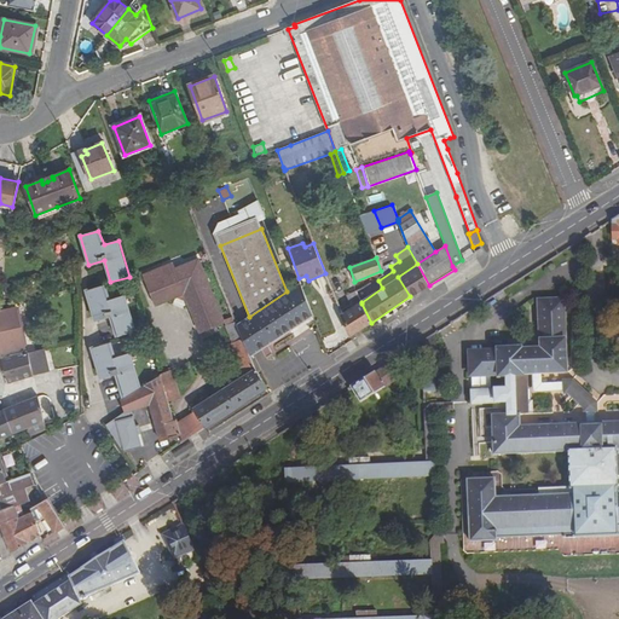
[(186,301),(198,333),(221,323),(196,260),(174,270),(172,265),(142,276),(154,305),(177,296),(186,301)]
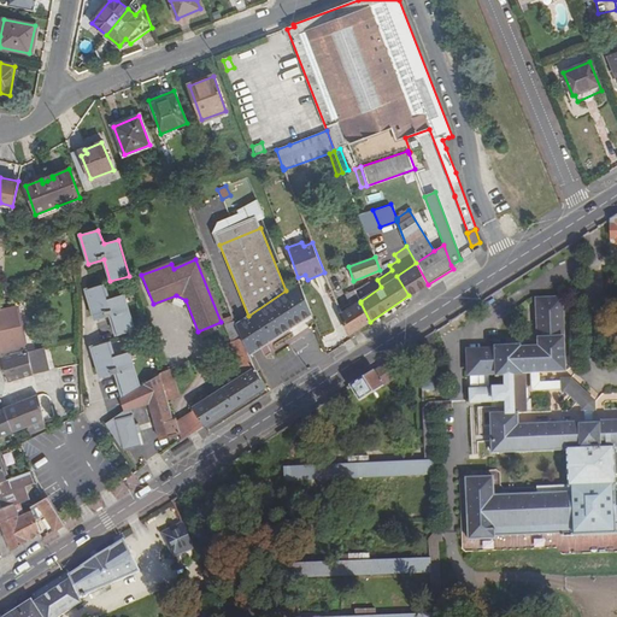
[(409,295),(428,285),(416,263),(397,276),(409,295)]
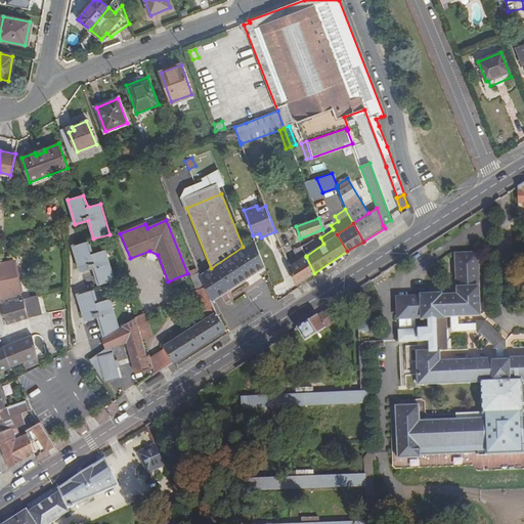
[(243,247),(211,268),(226,293),(265,267),(255,239),(243,247)]
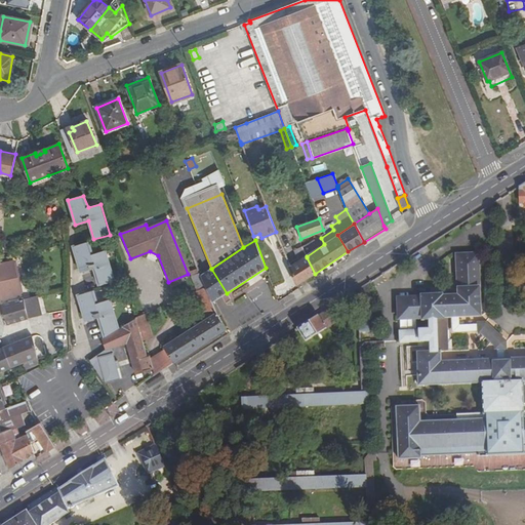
[(92,266),(97,283),(113,277),(106,250),(92,253),(87,241),(72,245),(79,272),(92,266)]
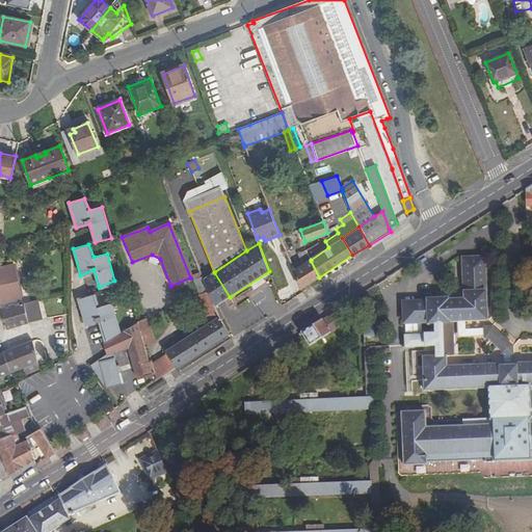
[(306,250),(309,256),(317,249),(314,245),(306,250)]
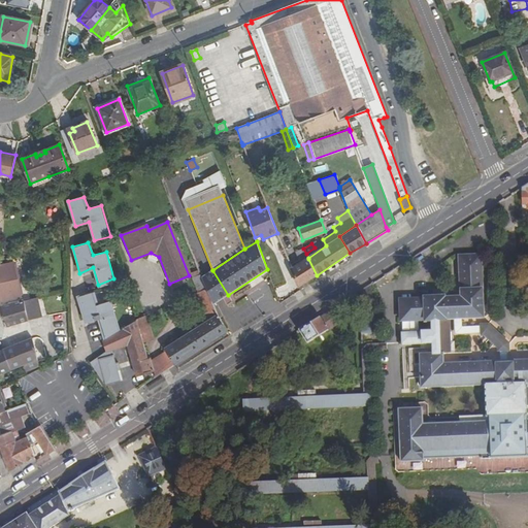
[(443,364),(443,353),(450,353),(449,320),(454,319),(462,319),(484,319),(482,256),(460,256),(461,298),(446,298),(446,297),(424,297),(424,299),(413,299),(399,299),(400,322),(409,322),(410,333),(402,333),(402,344),(432,344),(432,355),(421,355),(422,388),(477,386),(477,392),(480,392),(481,416),(453,417),(453,424),(423,425),(422,409),(399,409),(401,462),(527,456),(527,361),(508,362),(500,362),(443,364)]
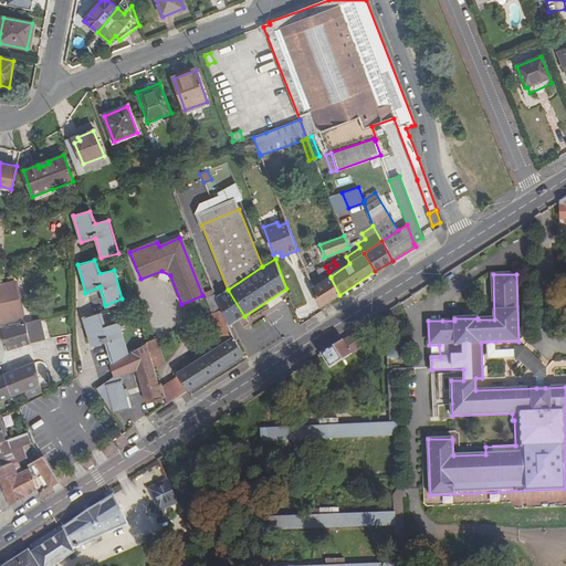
[(339,295),(331,278),(312,290),(318,307),(333,300),(339,295)]
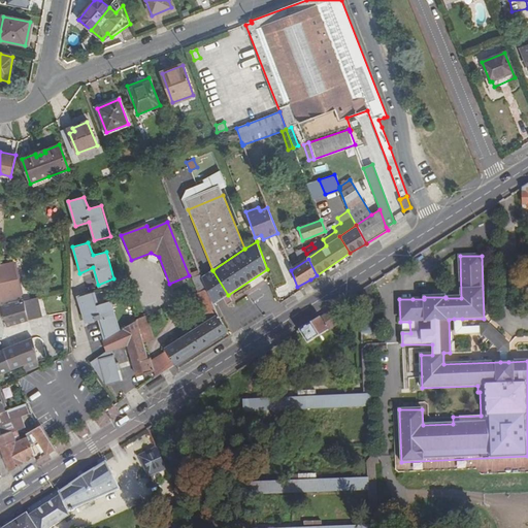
[(23,299),(13,261),(0,264),(0,301),(1,305),(23,299)]
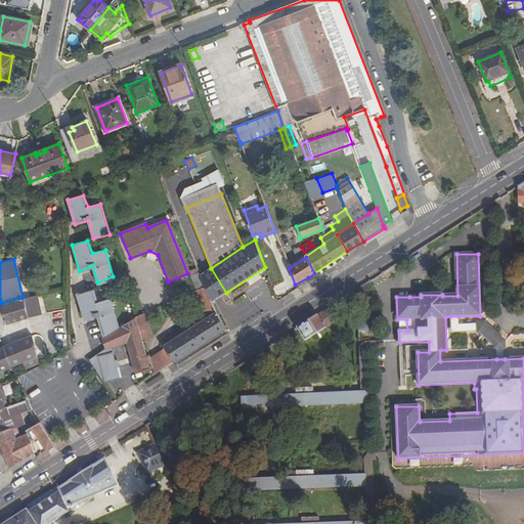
[(226,293),(211,268),(206,270),(201,274),(212,302),(218,298),(226,293)]
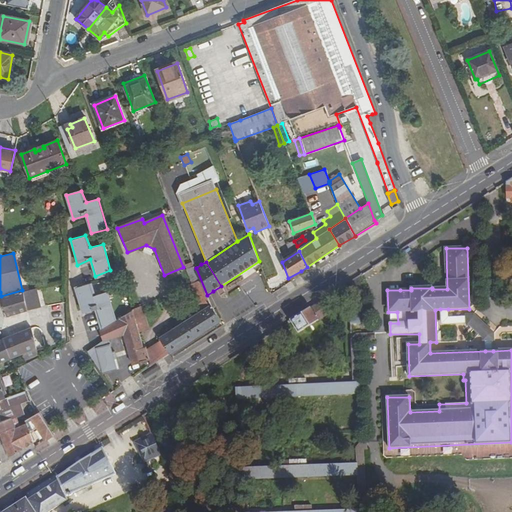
[(210,304),(207,295),(196,268),(195,266),(194,266),(187,269),(191,283),(201,310),(185,321),(195,337),(221,321),(210,304)]
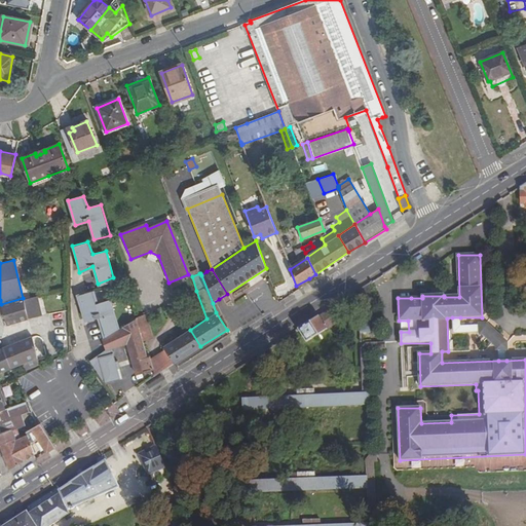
[(97,317),(104,337),(119,328),(109,299),(96,302),(92,290),(77,295),(83,322),(97,317)]
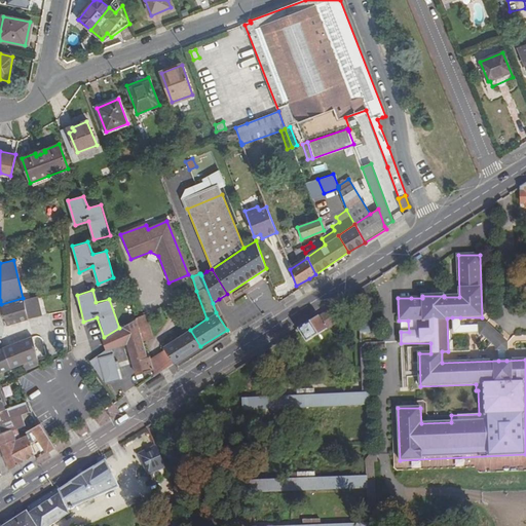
[(23,298),(1,304),(6,324),(28,318),(28,316),(40,314),(36,298),(23,300),(23,298)]
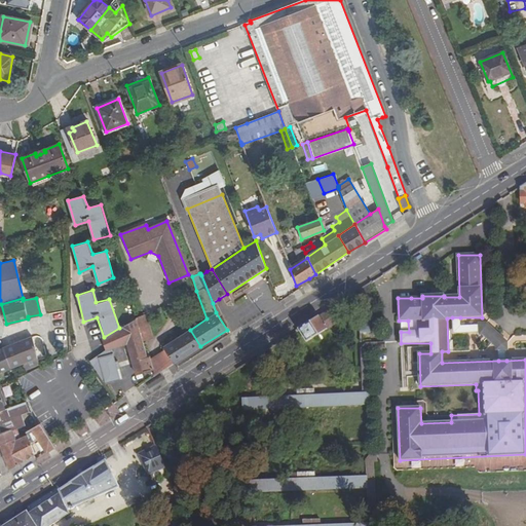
[(328,311),(299,329),(307,341),(336,323),(328,311)]
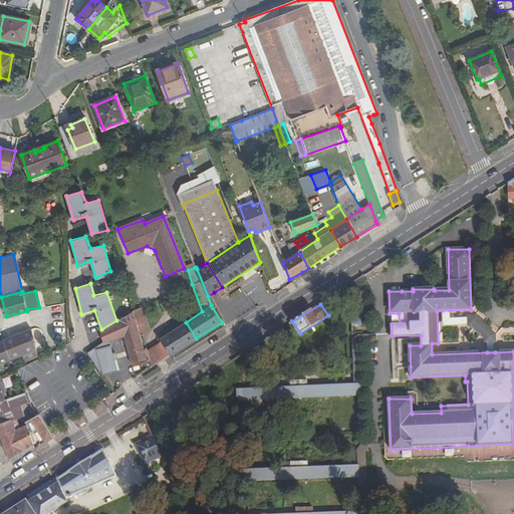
[(134,310),(140,332),(149,329),(142,307),(134,310)]
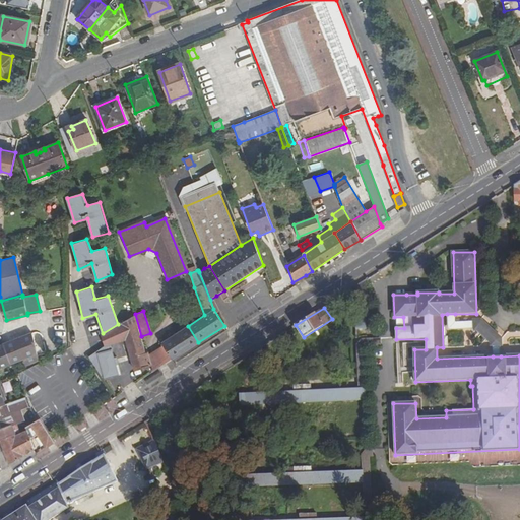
[(146,352),(141,336),(135,314),(118,324),(103,333),(102,334),(100,335),(105,345),(109,344),(125,339),(134,369),(152,364),(148,351),(146,352)]
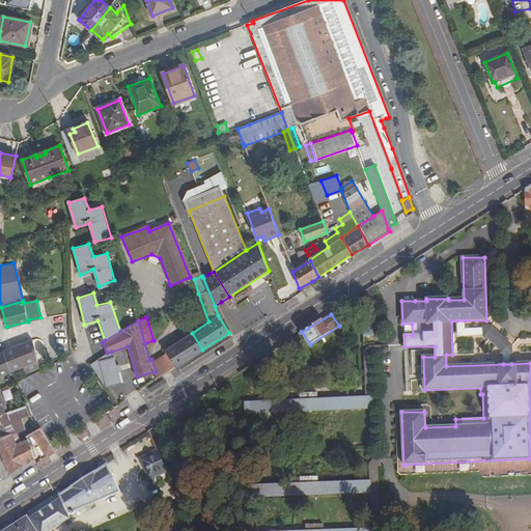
[(503,355),(503,364),(511,364),(510,354),(512,354),(512,346),(491,326),(482,326),(482,328),(465,329),(465,320),(456,320),(457,337),(483,337),(483,339),(486,339),(500,351),(500,355),(503,355)]
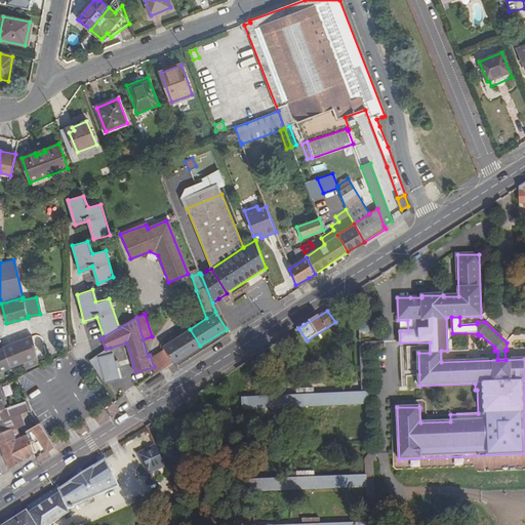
[(173,363),(200,346),(190,329),(163,347),(173,363)]
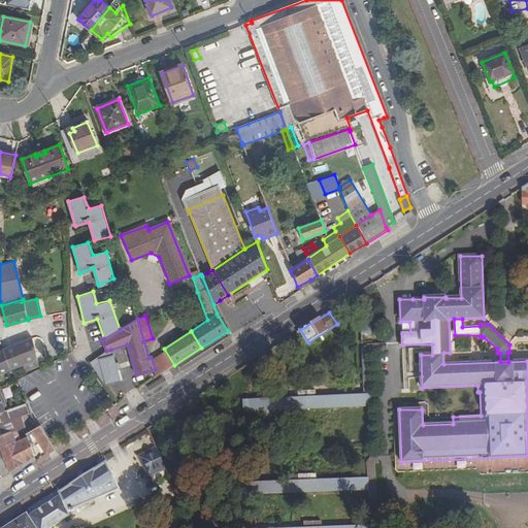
[(0,372),(36,359),(31,338),(0,351),(0,372)]
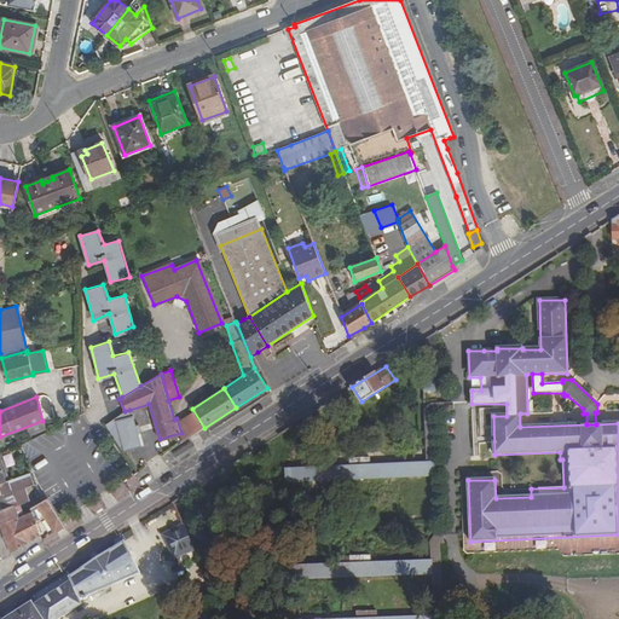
[(426,463),(435,463),(434,414),(453,412),(452,404),(431,404),(423,411),(426,463)]
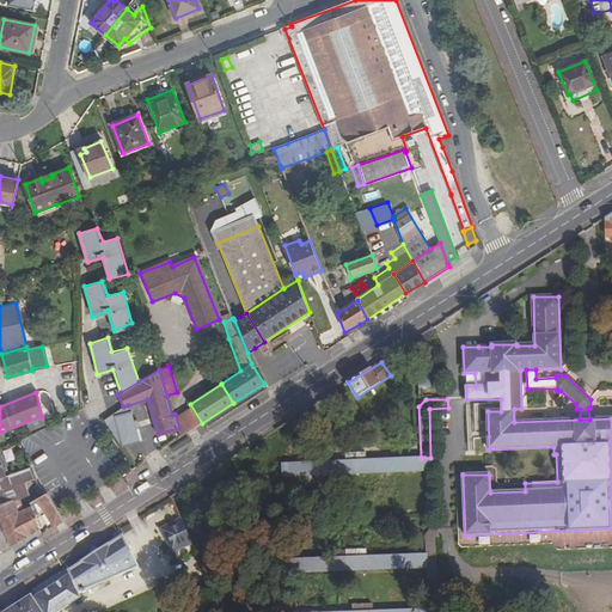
[(181,436),(202,423),(190,404),(175,414),(179,428),(181,436)]
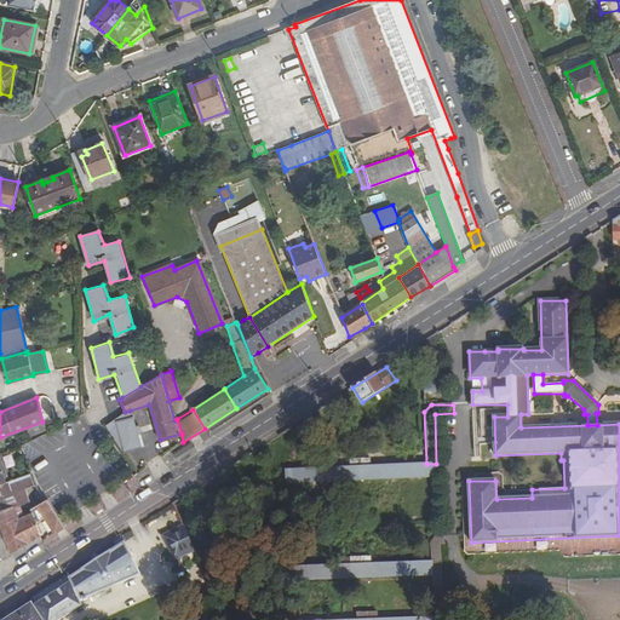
[(141,445),(130,411),(125,412),(105,424),(122,449),(141,445)]
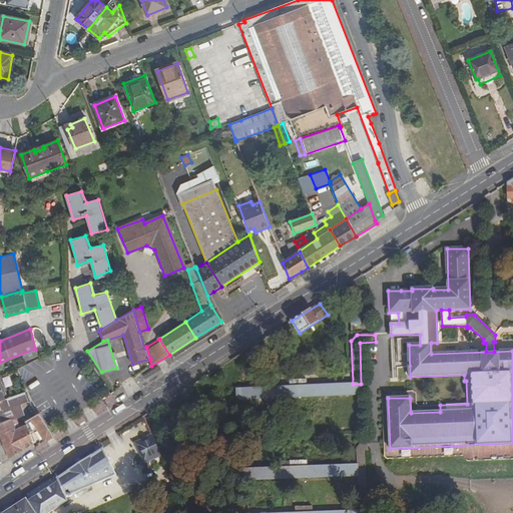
[(290,387),(282,387),(236,389),(237,401),(362,396),(361,384),(353,384),(308,386),(307,380),(290,381),(290,387)]
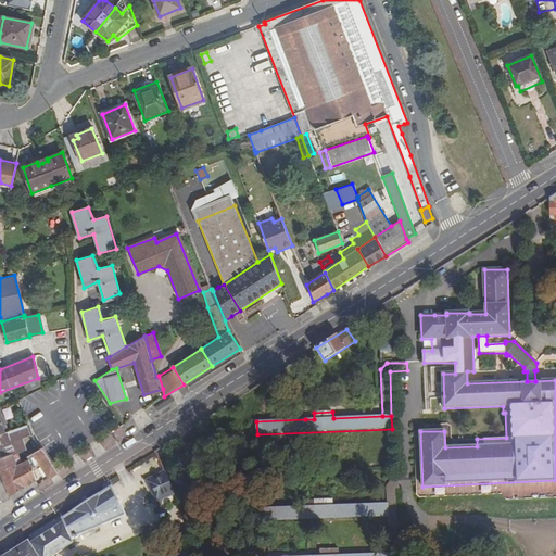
[(27,424),(7,431),(0,433),(0,457),(13,454),(26,450),(22,437),(32,433),(27,424)]
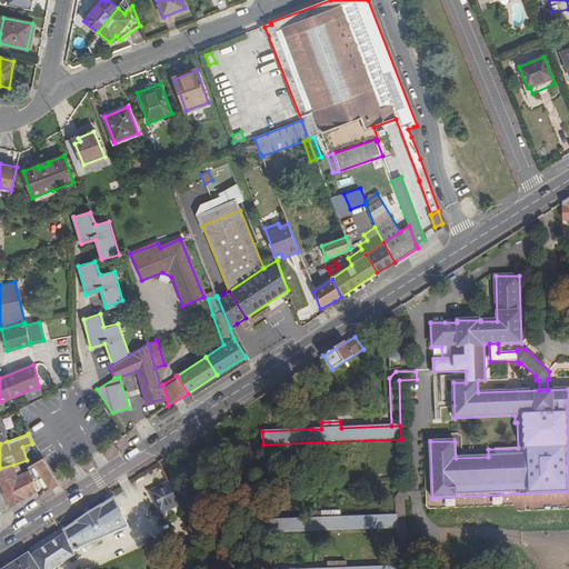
[(43,458),(39,460),(18,473),(26,498),(38,490),(33,480),(41,475),(50,489),(59,483),(57,479),(43,458)]
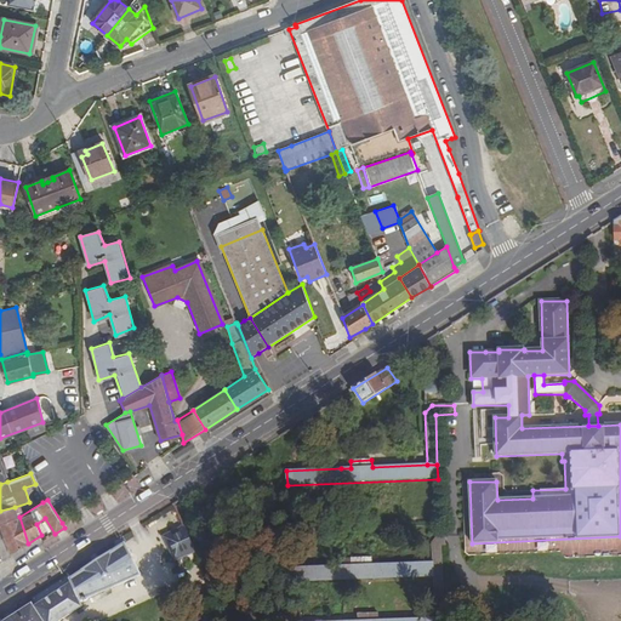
[(0,524),(18,518),(15,507),(0,511),(0,524)]
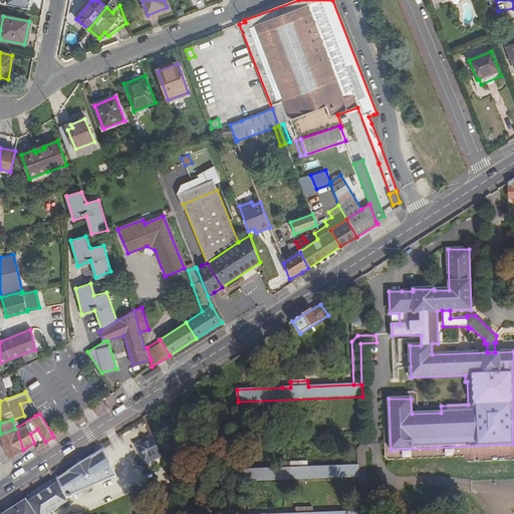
[(0,457),(2,462),(23,450),(16,428),(15,429),(0,434),(0,457)]
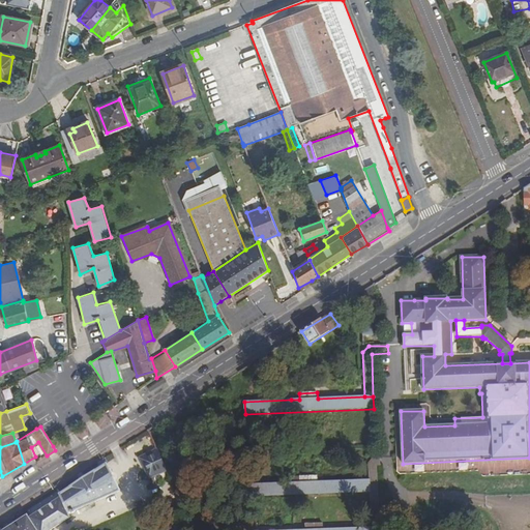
[(148,480),(166,472),(156,450),(139,458),(148,480)]
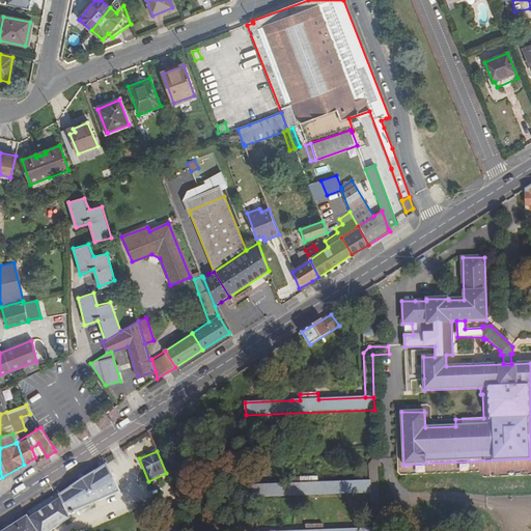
[(467,463),(456,464),(457,471),(468,469),(467,463)]
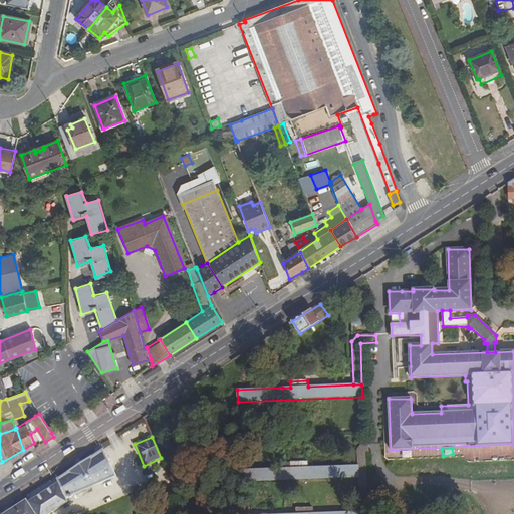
[(59,482),(66,497),(115,476),(102,450),(58,479),(59,482)]
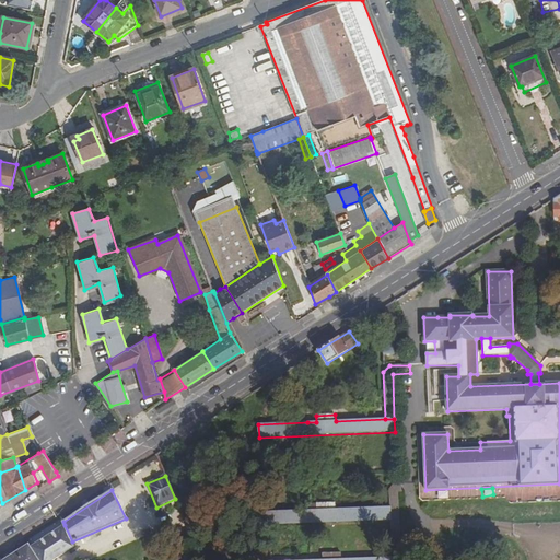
[(264,522),(389,520),(391,520),(391,509),(389,509),(264,512),(264,522)]
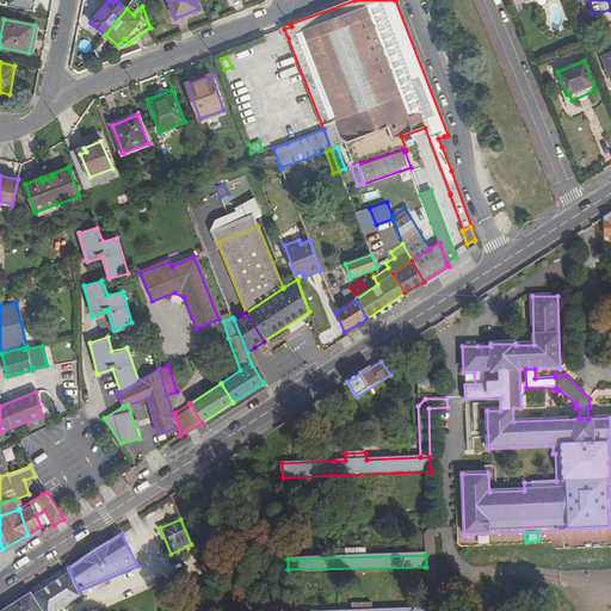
[(79,591),(71,573),(34,598),(31,594),(4,610),(56,610),(80,596),(79,591)]
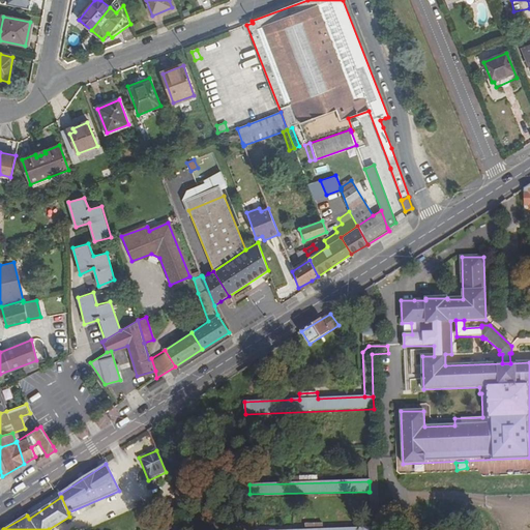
[(497,528),(504,526),(499,511),(492,513),(497,528)]
